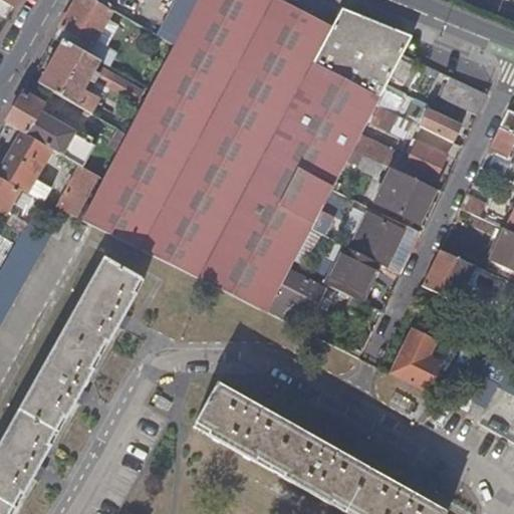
[(17,0),(0,0),(0,12),(8,17),(17,0)]
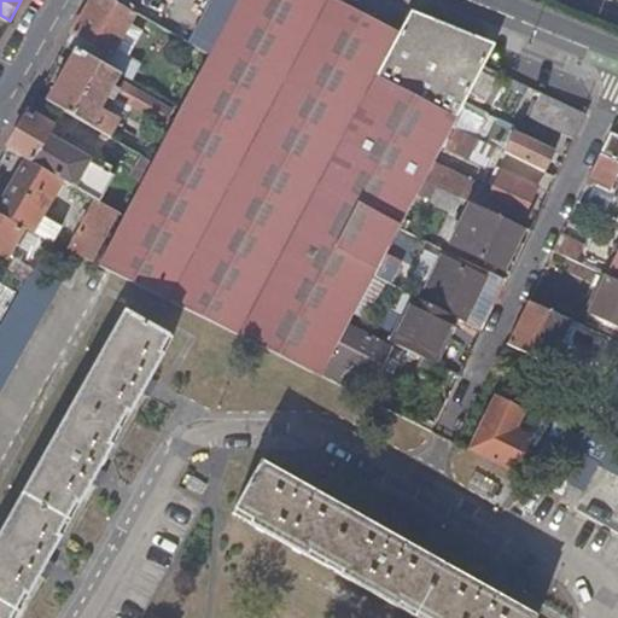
[(135,12),(112,0),(91,0),(73,33),(111,54),(116,46),(135,12)]
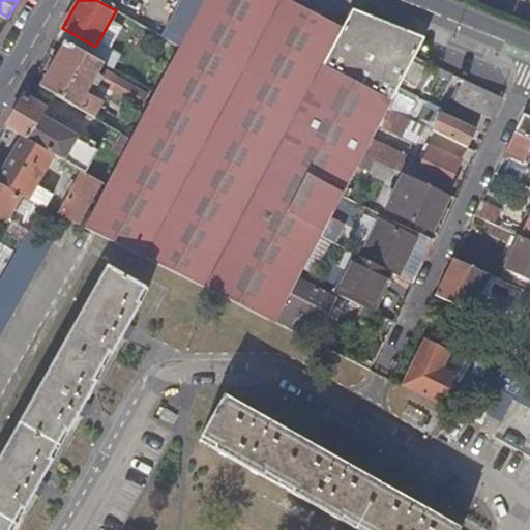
[(204,0),(85,228),(94,232),(176,272),(274,323),(296,281),(319,236),(325,226),(341,197),(355,169),(361,156),(370,140),(378,125),(386,109),(396,90),(416,53),(409,35),(350,11),(343,31),(308,12),(311,7),(305,4),(307,0),(204,0)]
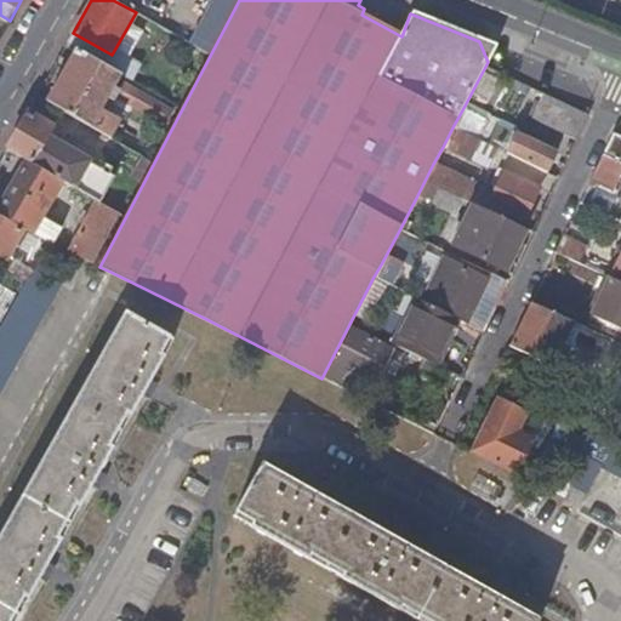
[(197,0),(226,16),(234,0),(233,0),(197,0)]
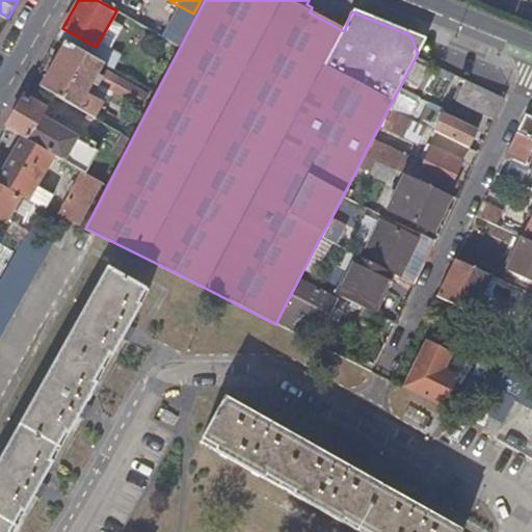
[(351,11),(410,35),(409,31),(352,9),(351,11)]
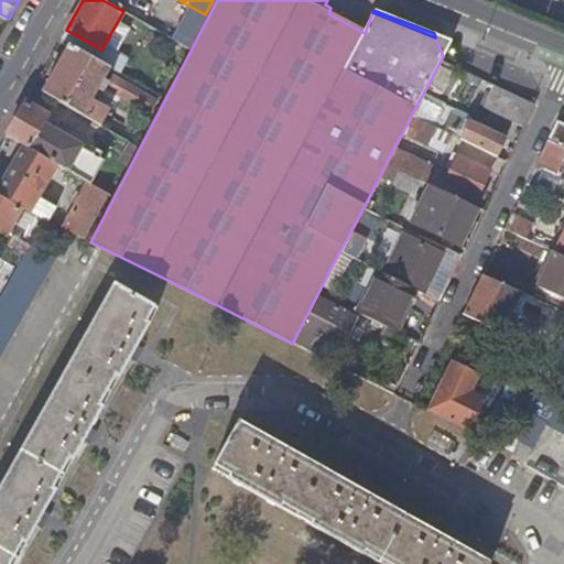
[(101,50),(66,30),(61,39),(69,44),(109,67),(119,73),(129,55),(106,42),(101,50)]
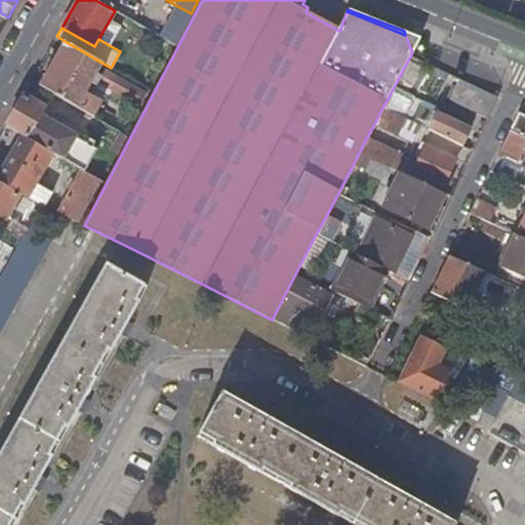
[(39,85),(93,117),(102,103),(85,93),(91,83),(95,85),(98,80),(101,76),(95,73),(102,63),(65,41),(39,85)]
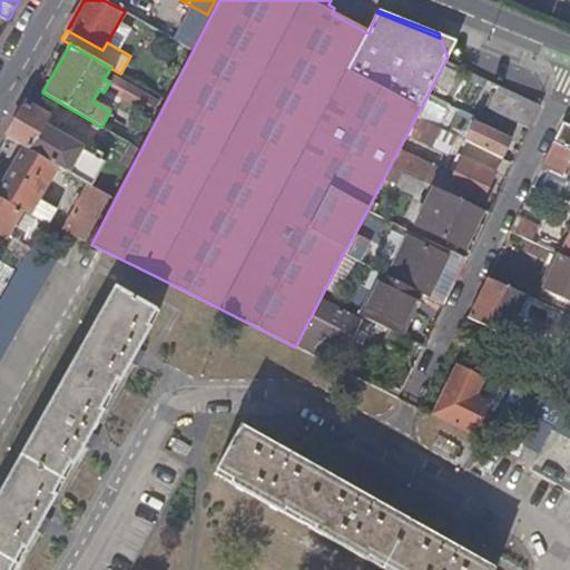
[(151,112),(159,97),(120,74),(110,68),(104,79),(109,82),(107,87),(151,112)]
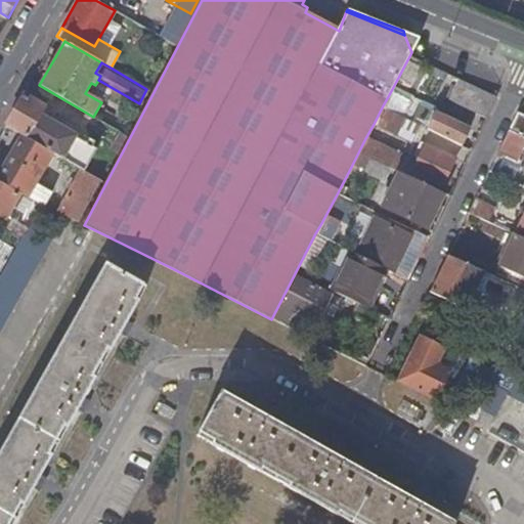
[(486,119),(495,97),(493,97),(459,80),(448,100),(486,119)]
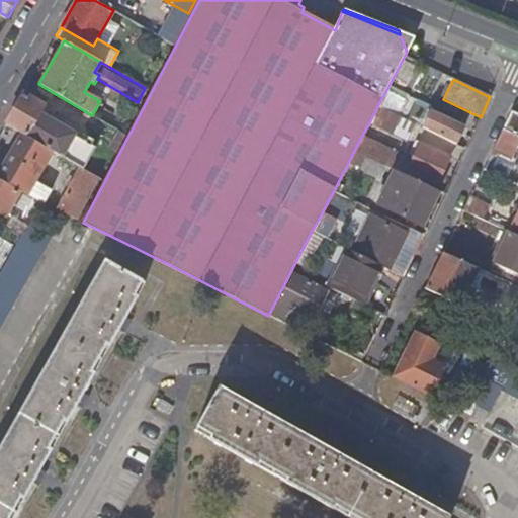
[(431,108),(387,88),(377,106),(390,112),(414,124),(422,127),(456,145),(465,125),(431,108)]
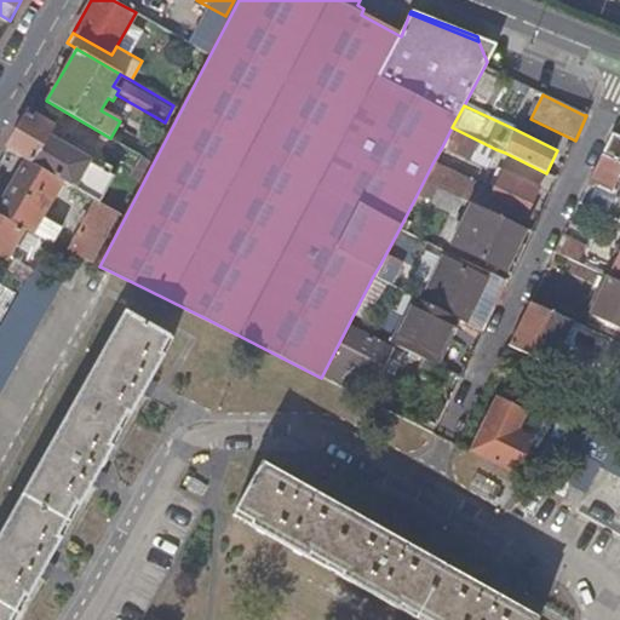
[(62,181),(70,185),(85,160),(46,138),(52,127),(27,112),(6,148),(27,160),(62,181)]
